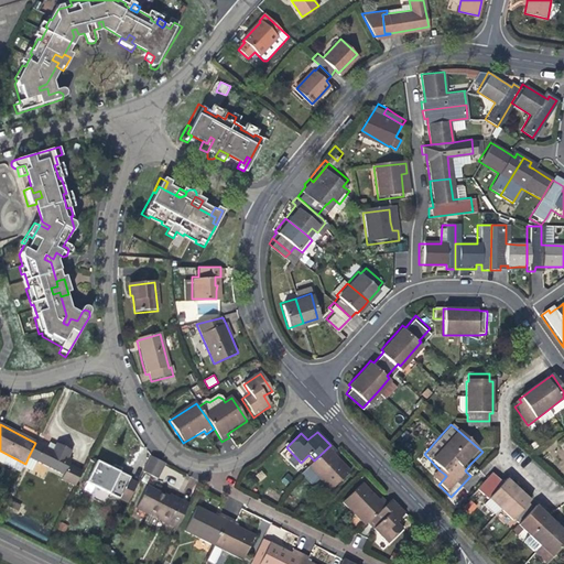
[(44,446),(35,443),(28,458),(64,476),(62,481),(76,488),(84,473),(69,465),(72,461),(68,459),(73,452),(56,444),(53,452),(44,446)]
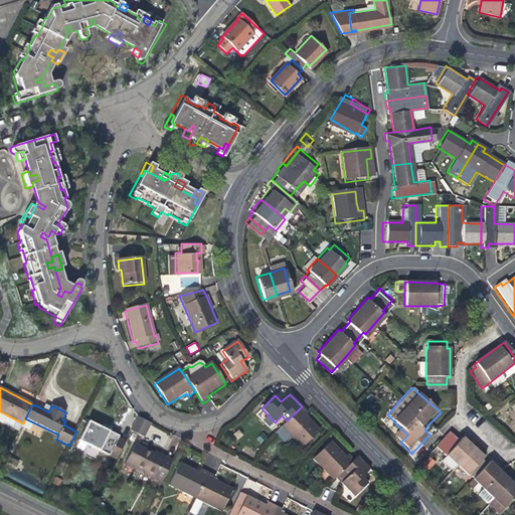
[(307,412),(302,406),(287,420),(281,426),(301,448),(320,431),(311,421),(305,414),(307,412)]
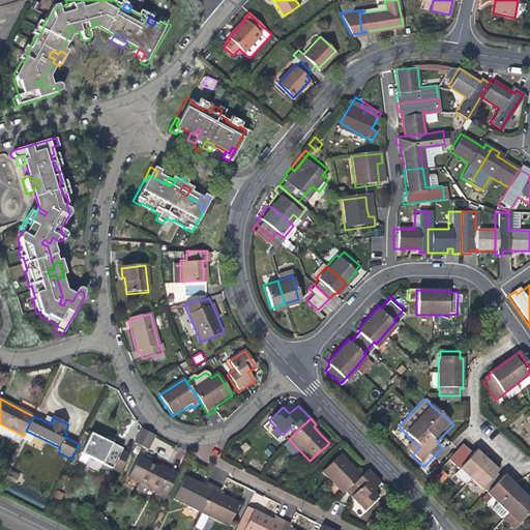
[(156,437),(143,430),(136,444),(149,450),(156,437)]
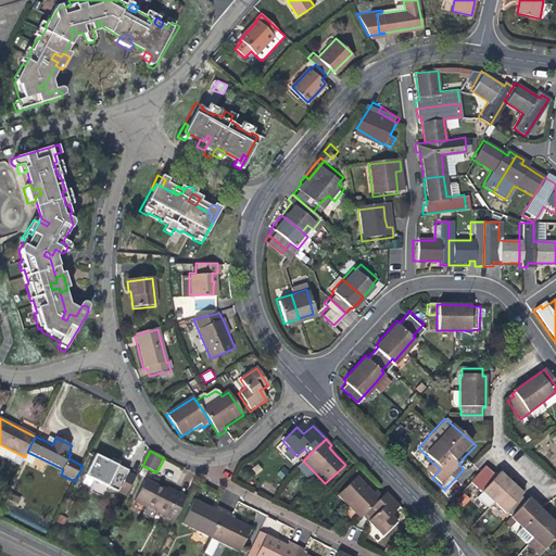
[(127,496),(135,481),(127,477),(128,475),(110,466),(95,458),(86,477),(127,496)]
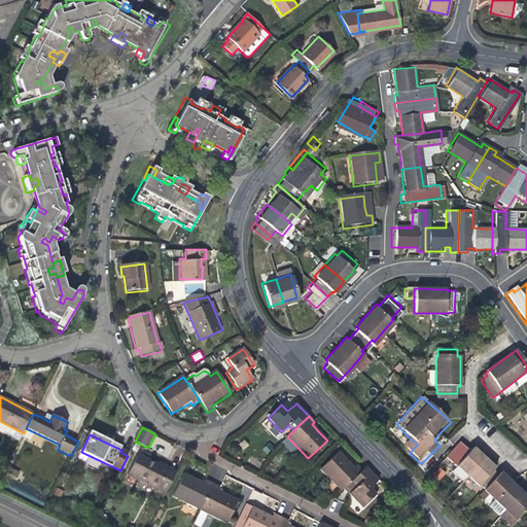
[(407,451),(410,453),(417,445),(415,443),(407,451)]
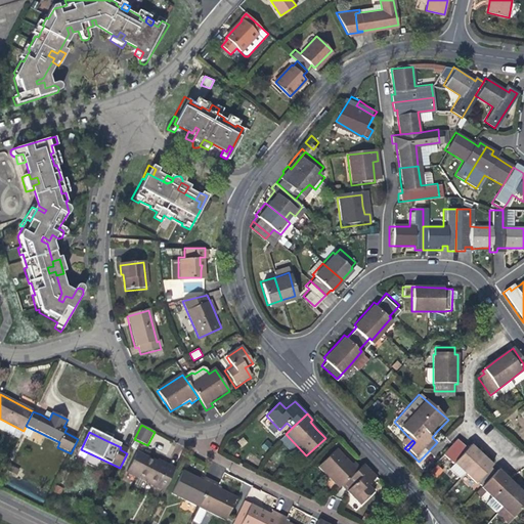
[(457,440),(444,454),(449,459),(463,445),(457,440)]
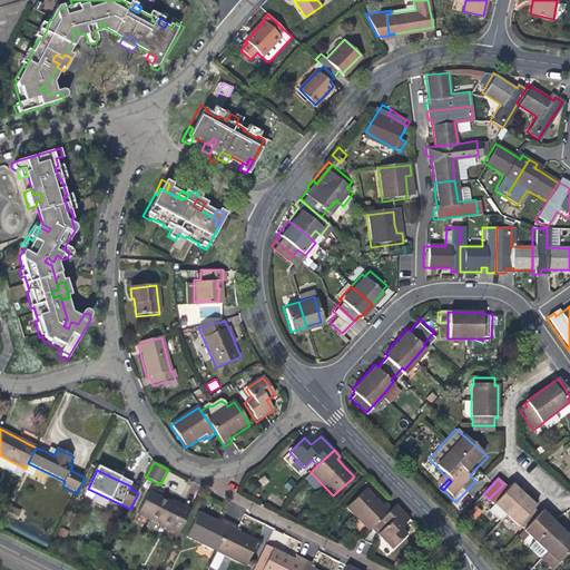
[(509,488),(503,484),(489,499),(483,494),(483,495),(493,504),(494,503),(507,514),(524,495),(512,484),(509,488)]
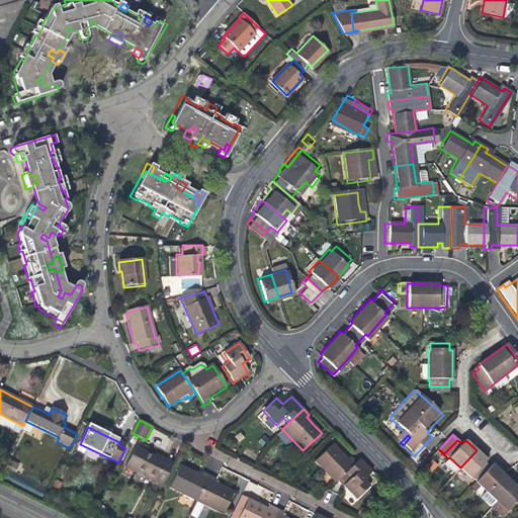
[(335,483),(346,472),(357,461),(351,455),(347,459),(341,452),(333,444),(315,461),(335,483)]
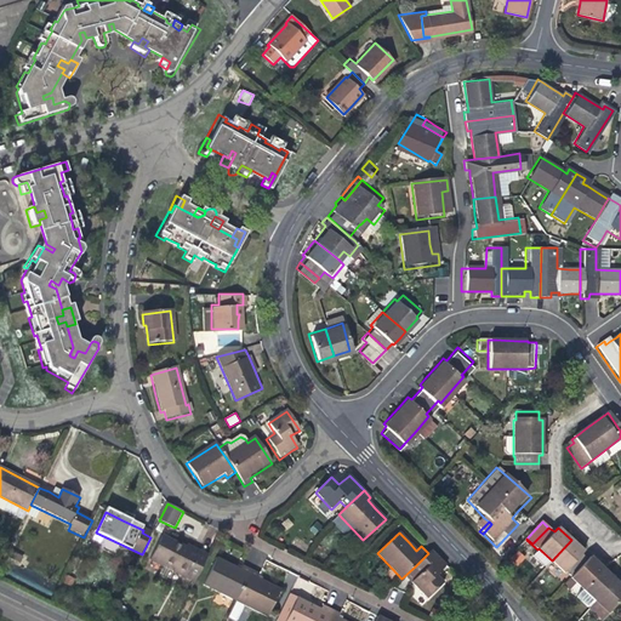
[(195,582),(209,556),(200,551),(198,554),(184,548),(163,537),(153,559),(174,570),(172,573),(186,579),(186,577),(195,582)]
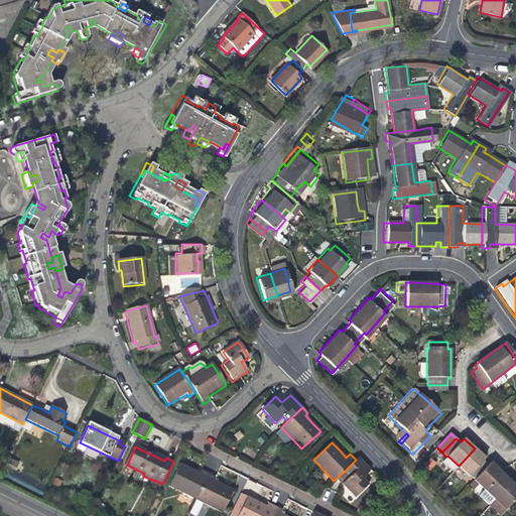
[(470,475),(476,480),(489,465),(484,460),(485,458),(475,448),(459,466),(469,476),(470,475)]
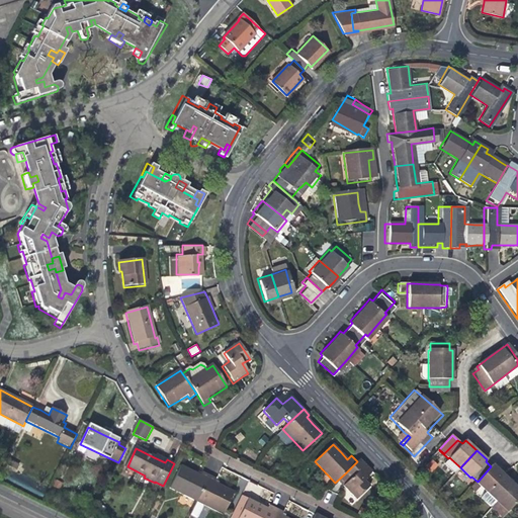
[(369,487),(366,483),(364,480),(369,475),(371,469),(366,463),(360,458),(357,461),(346,472),(350,478),(343,485),(356,499),(361,495),(369,487)]
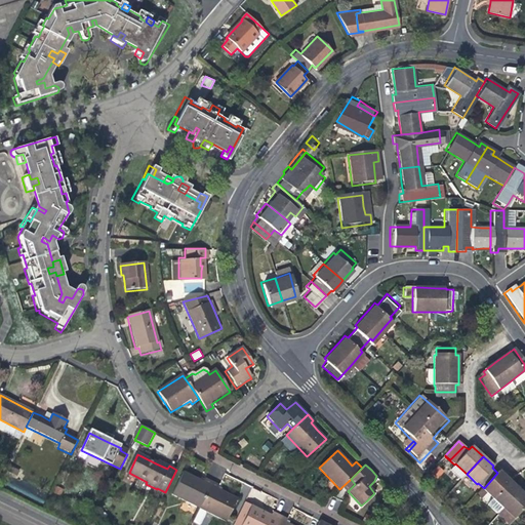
[(439,466),(431,473),(437,479),(444,472),(439,466)]
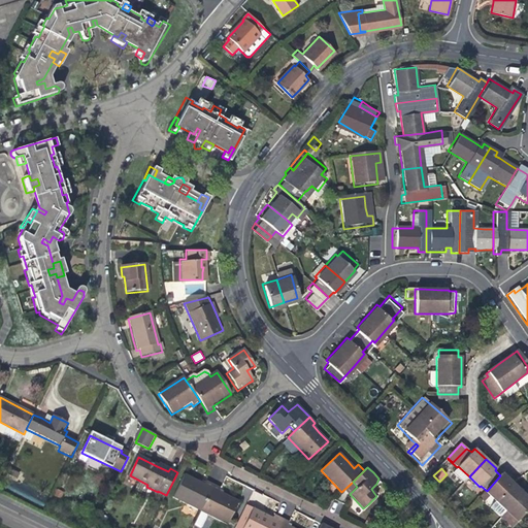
[(496,502),(506,512),(524,493),(502,473),(500,475),(487,491),(486,492),(490,496),(496,502)]
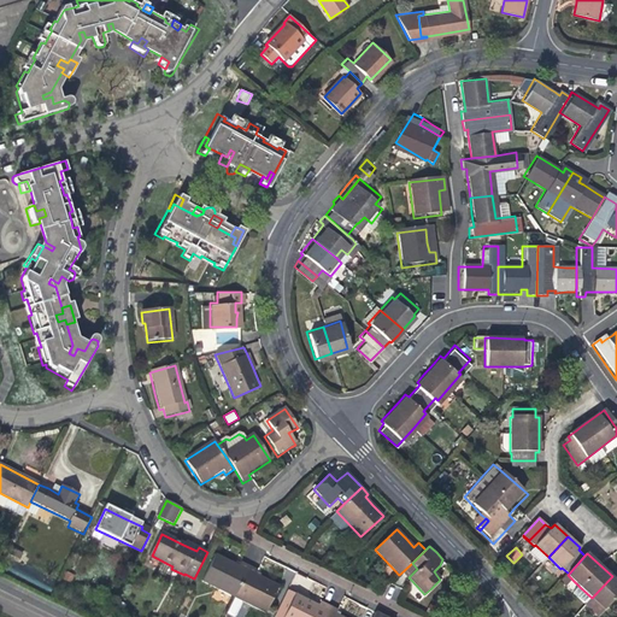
[(200,582),(233,599),(248,566),(240,563),(238,568),(228,563),(215,556),(200,582)]
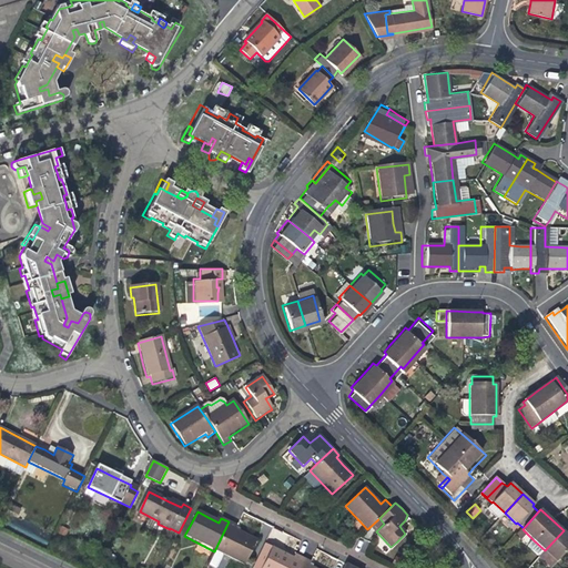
[(236,526),(229,521),(214,551),(243,566),(256,540),(245,535),(234,529),(236,526)]
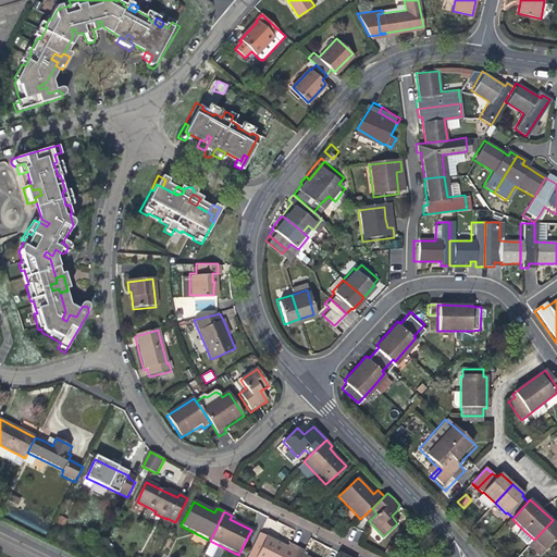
[(512,519),(506,525),(511,530),(517,523),(512,519)]
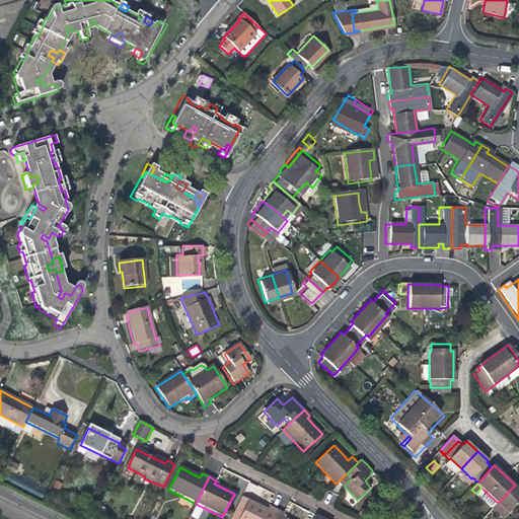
[(518,502),(518,489),(515,485),(498,503),(509,513),(518,502)]
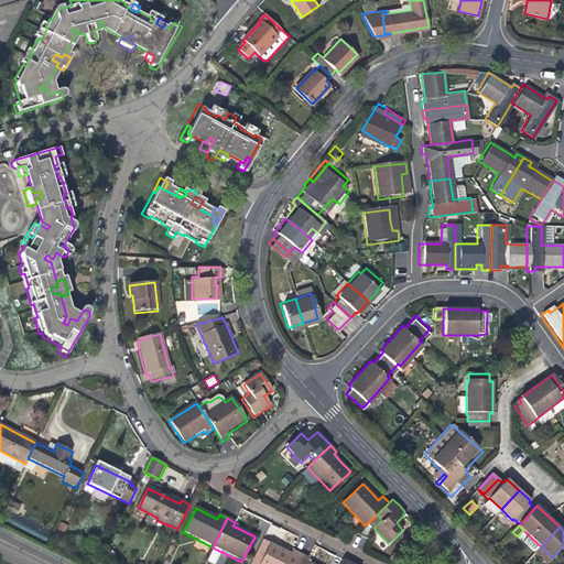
[(535,553),(541,546),(530,537),(524,542),(535,553)]
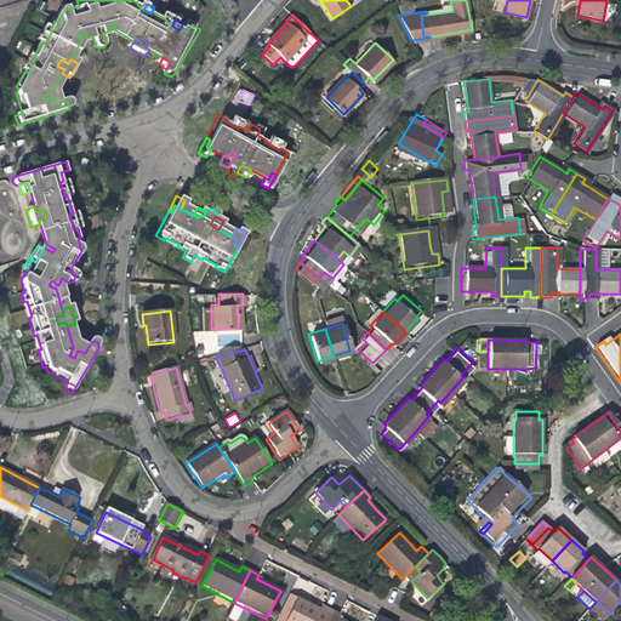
[(273,620),(323,620),(329,610),(320,605),(319,610),(308,605),(286,594),(273,620)]
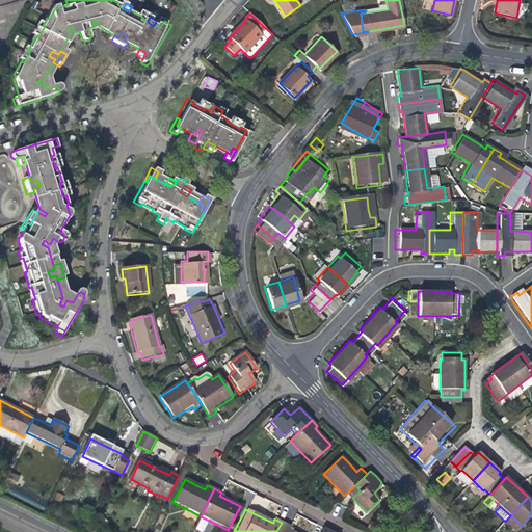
[(522,526),(510,515),(505,522),(516,531),(522,526)]
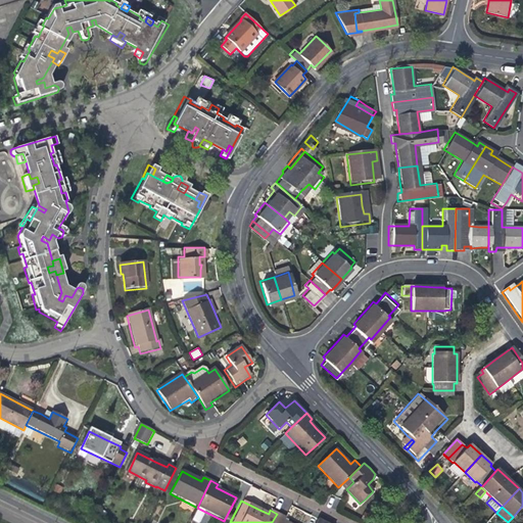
[(284,517),(277,514),(272,522),(287,522),(282,520),(284,517)]
